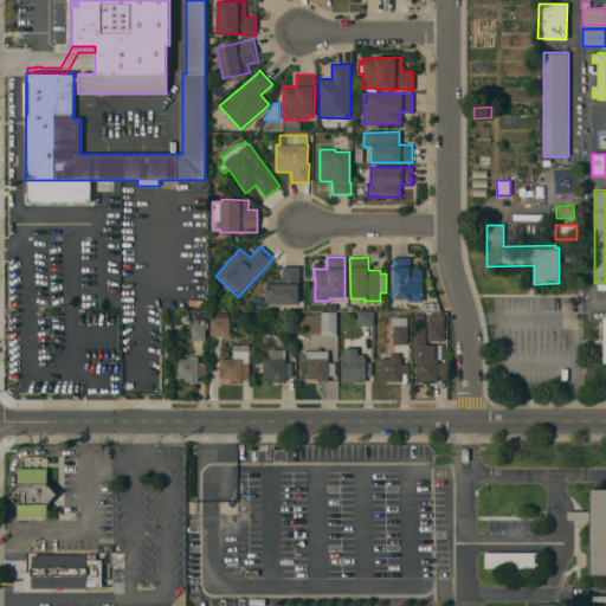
[(411,257),(411,269),(423,269),(423,301),(408,302),(408,298),(393,298),(392,257),(411,257)]
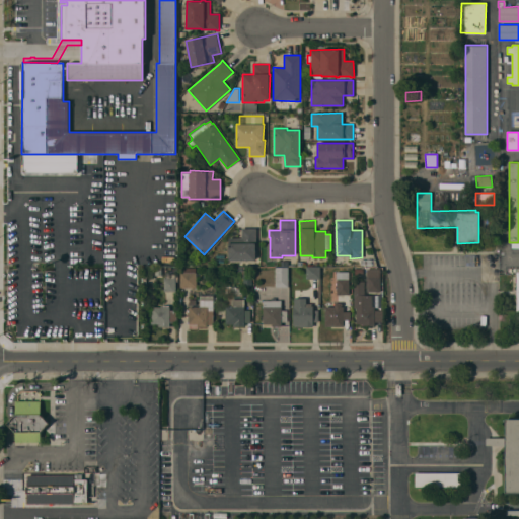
[(256,228),(256,243),(255,243),(255,261),(228,261),(228,238),(241,238),(241,228),(256,228)]
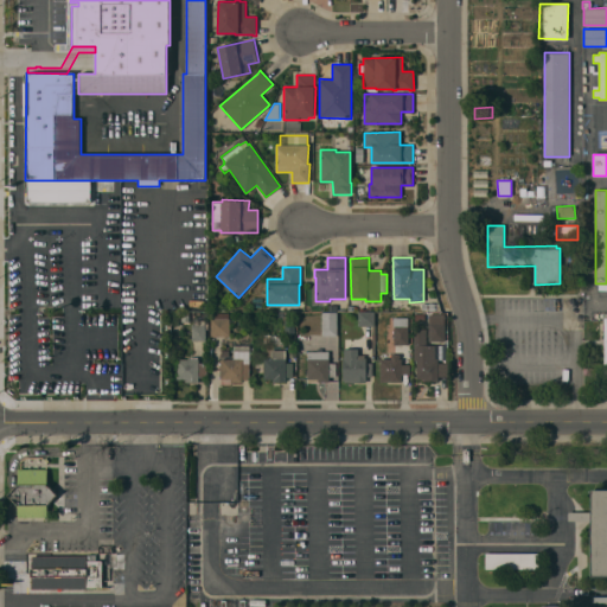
[(230,336),(210,336),(211,313),(227,313),(227,315),(228,315),(228,319),(230,319),(230,336)]
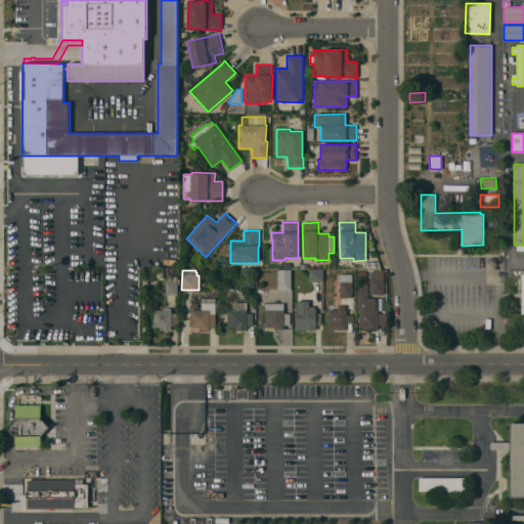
[(291,270),(291,290),(278,290),(277,270),(291,270)]
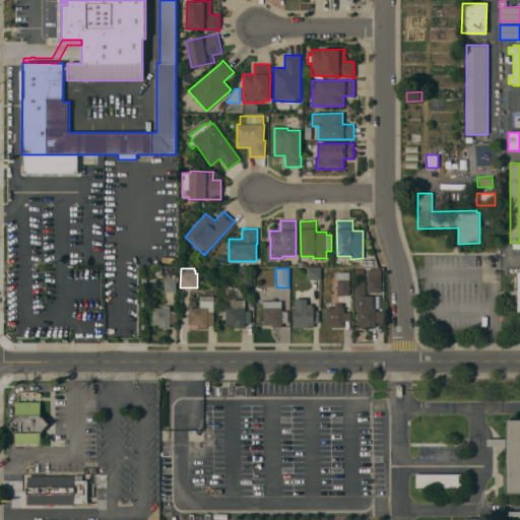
[(321,268),(320,279),(307,279),(307,268),(321,268)]
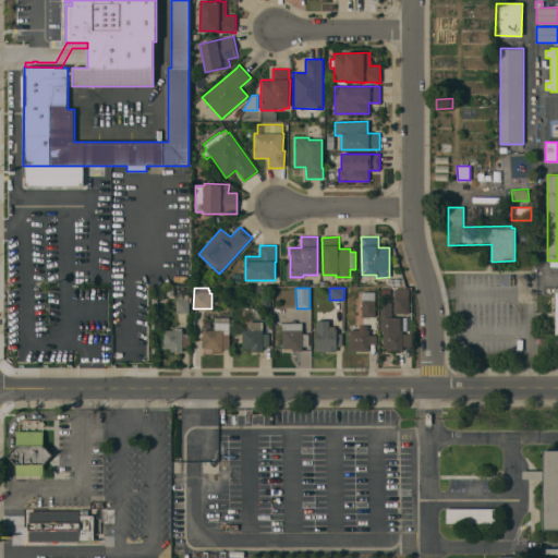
[(409,289),(409,313),(395,314),(393,289),(409,289)]
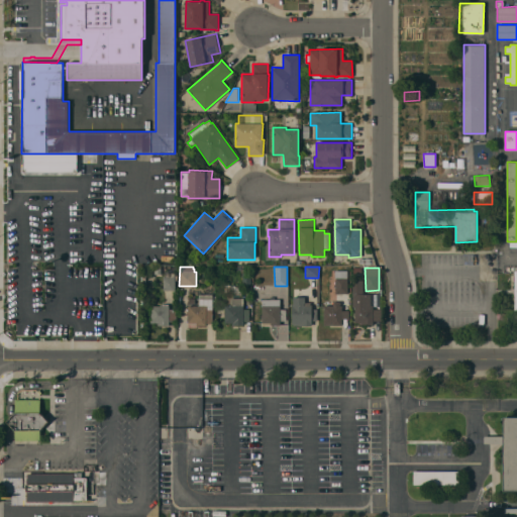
[(239,280),(239,275),(242,275),(241,271),(250,271),(250,284),(242,284),(242,280),(239,280)]
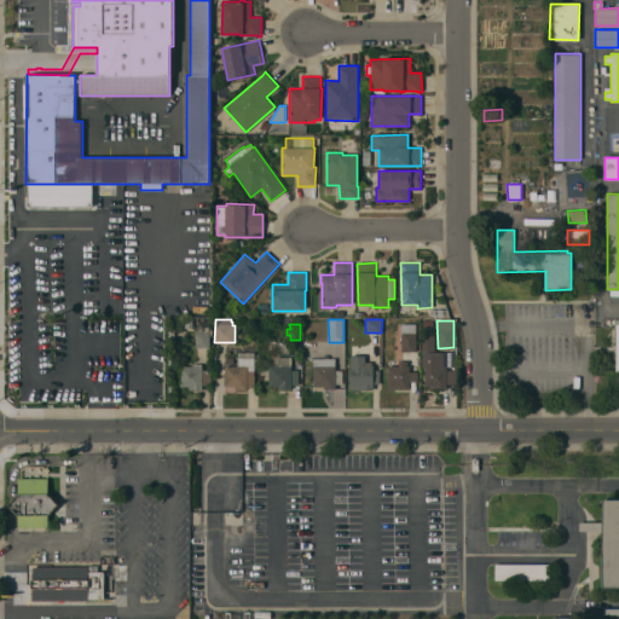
[(323,324),(323,340),(313,340),(313,324),(323,324)]
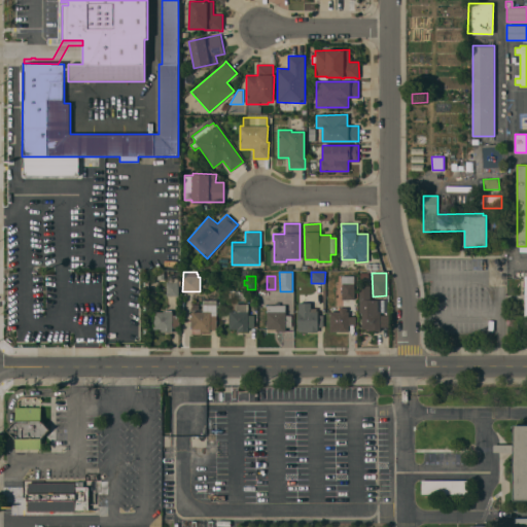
[(354,276),(354,283),(354,300),(342,300),(342,284),(342,276),(354,276)]
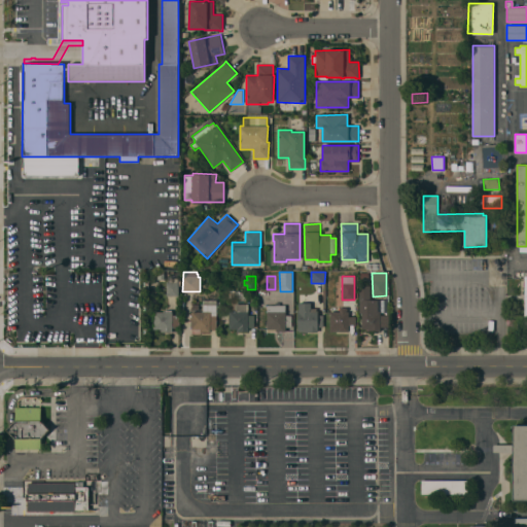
[(178,295),(167,295),(166,282),(170,282),(170,278),(178,278),(178,279),(181,279),(181,286),(178,286),(178,295)]
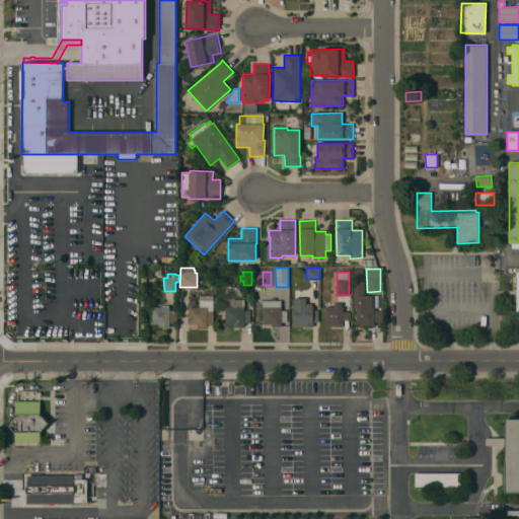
[(354,308),(354,281),(365,282),(365,295),(372,295),(372,306),(374,306),(374,310),(383,310),(383,322),(374,322),(374,326),(363,326),(363,324),(356,324),(356,308),(354,308)]
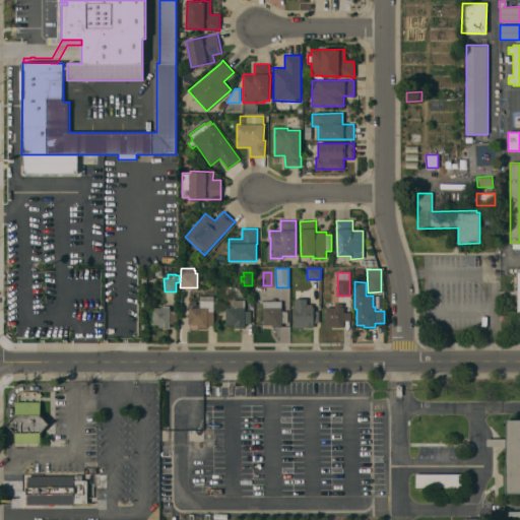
[(213,296),(213,325),(207,325),(207,327),(198,327),(198,329),(190,329),(190,325),(189,325),(189,307),(199,307),(199,296),(213,296)]
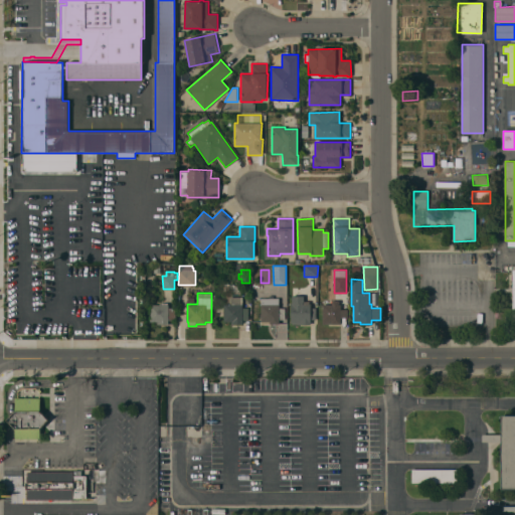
[(304,296),(304,301),(309,301),(309,304),(311,304),(311,308),(316,308),(316,319),(311,319),(311,324),(295,324),(293,323),(291,322),(291,304),(292,304),(292,296),(304,296)]
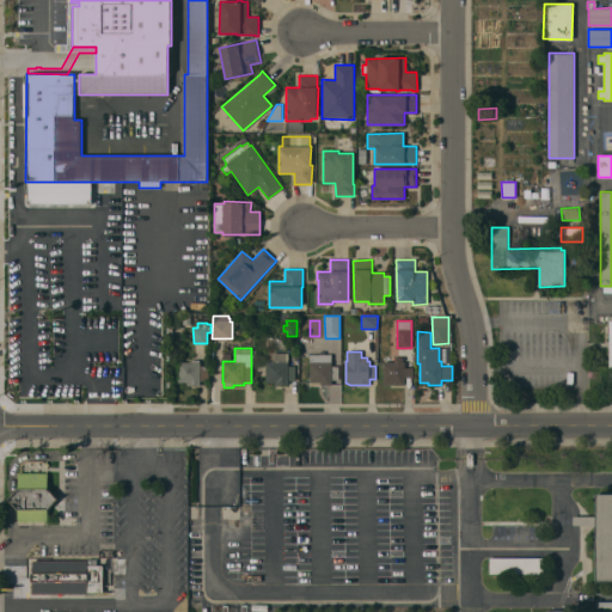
[(288,353),(288,366),(295,366),(295,380),(288,380),(288,385),(274,385),(274,383),(267,383),(267,362),(274,362),(274,353),(288,353)]
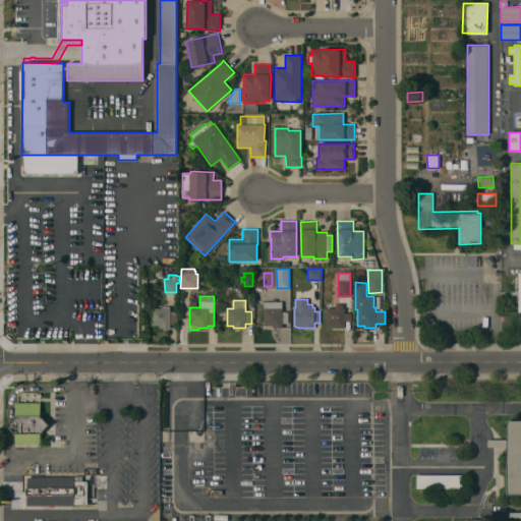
[(336,301),(336,304),(342,304),(343,304),(343,307),(342,307),(342,308),(344,308),(344,313),(351,313),(351,324),(344,324),(344,328),(335,328),(335,326),(326,326),(326,308),(327,308),(327,301),(336,301)]
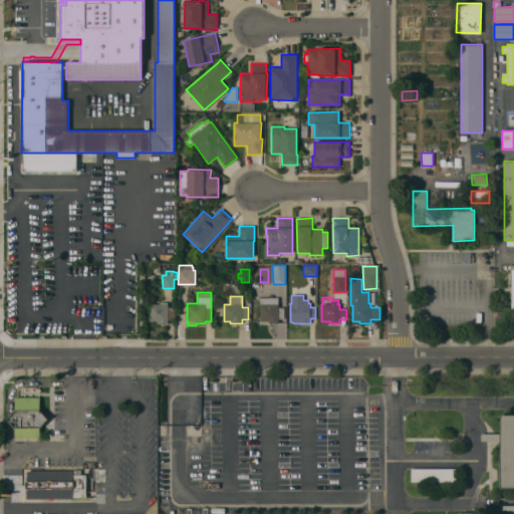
[(275,298),(275,304),(278,304),(278,307),(284,307),(284,318),(278,318),(278,323),(267,323),(267,321),(260,321),(260,304),(260,298),(275,298)]
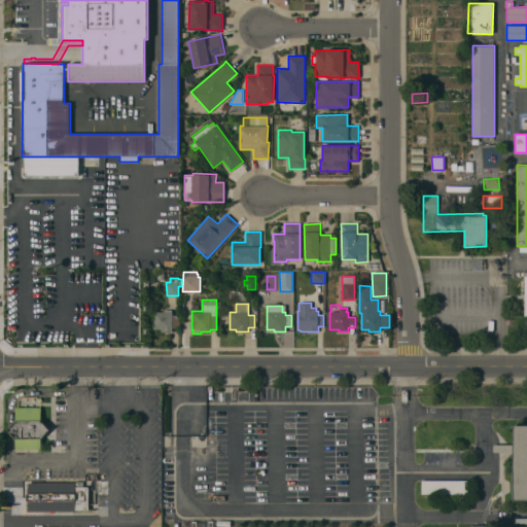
[(166,311),(166,310),(172,310),(172,311),(172,315),(179,315),(179,327),(172,327),(172,331),(161,331),(161,329),(153,329),(153,311),(166,311)]
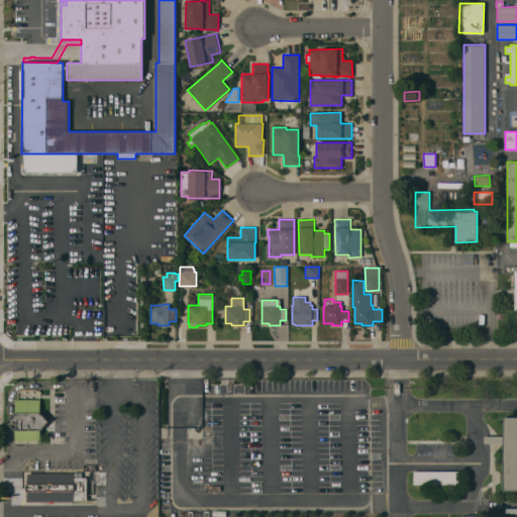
[(15,399),(40,399),(40,412),(49,422),(40,431),(40,440),(15,440),(15,431),(5,422),(15,412),(15,399)]
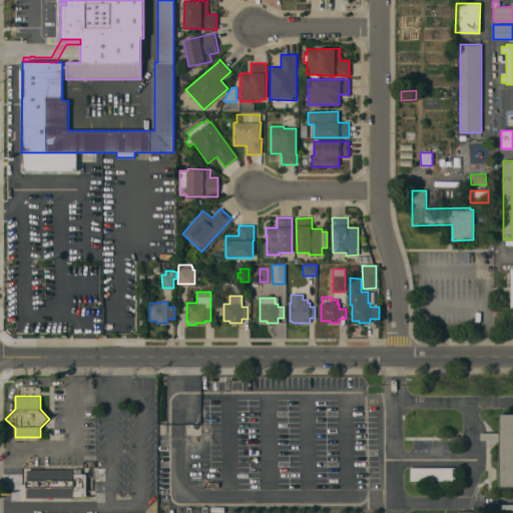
[(512,488),(500,488),(500,440),(480,440),(480,432),(499,432),(499,414),(512,414),(512,488)]
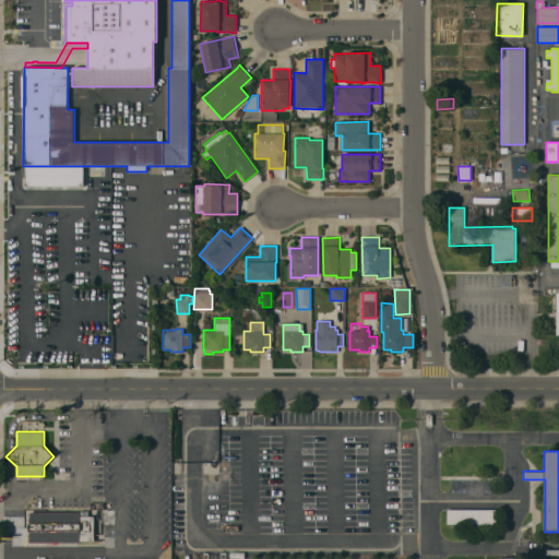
[(496,508),(496,522),(445,523),(445,508),(496,508)]
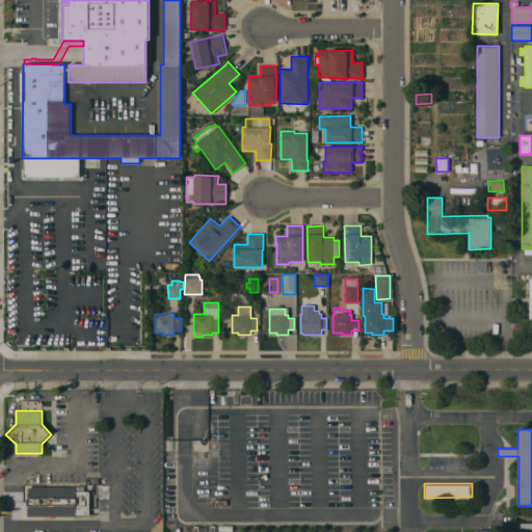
[(75,486),(84,486),(84,491),(89,491),(89,514),(76,514),(76,516),(28,516),(28,487),(75,486)]
